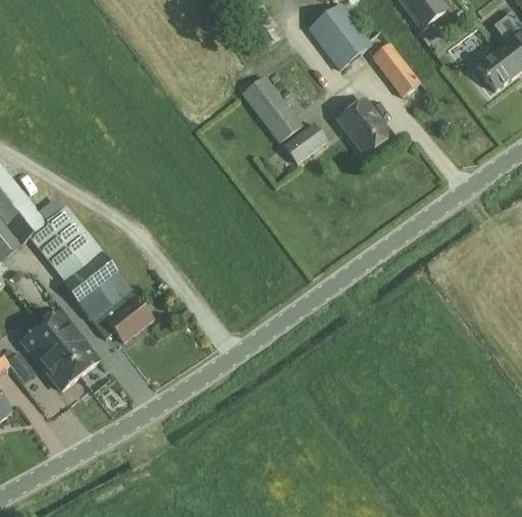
[(400,0),(422,29),(447,11),(437,0),(400,0)]
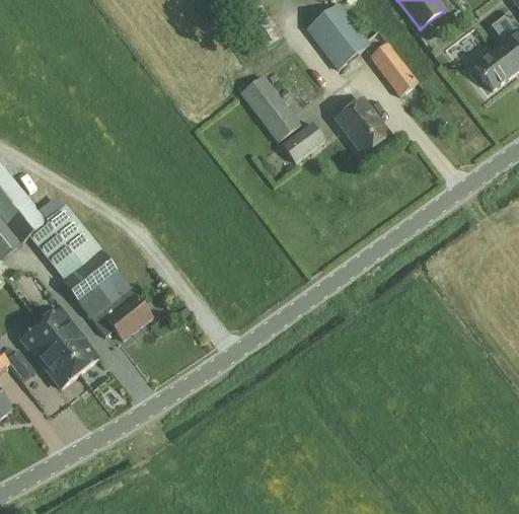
[(518,29),(503,43),(504,44),(494,51),(493,50),(473,64),(483,76),(482,77),(484,80),(485,79),(493,89),(518,68),(518,0),(514,0),(518,6),(518,29)]
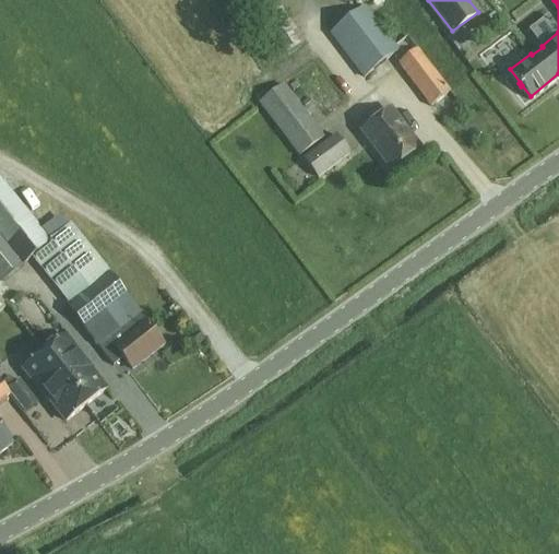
[(330,31),(363,73),(399,45),(366,2),(330,31)]
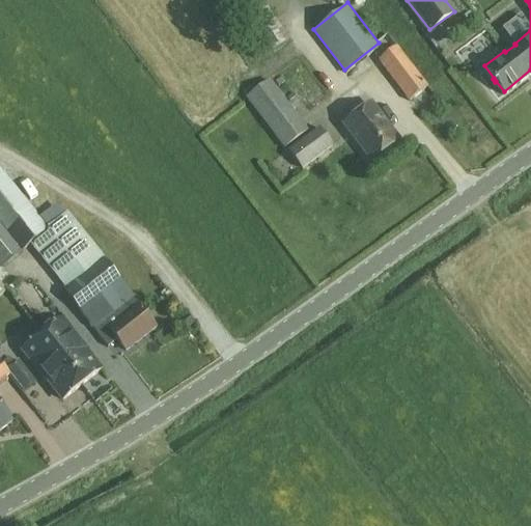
[(378,56),(409,97),(427,82),(396,42),(378,56)]
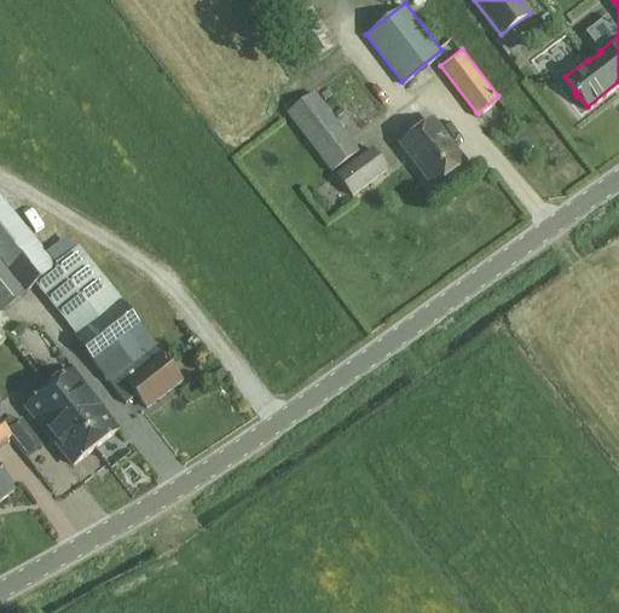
[(287,109),(331,169),(359,148),(314,88),(287,109)]
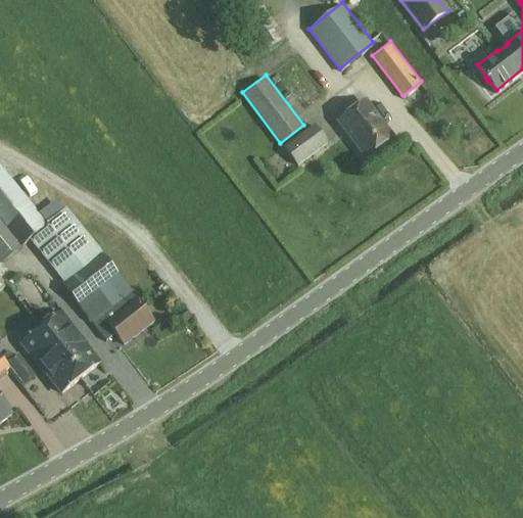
[(367,155),(393,135),(366,99),(339,120),(367,155)]
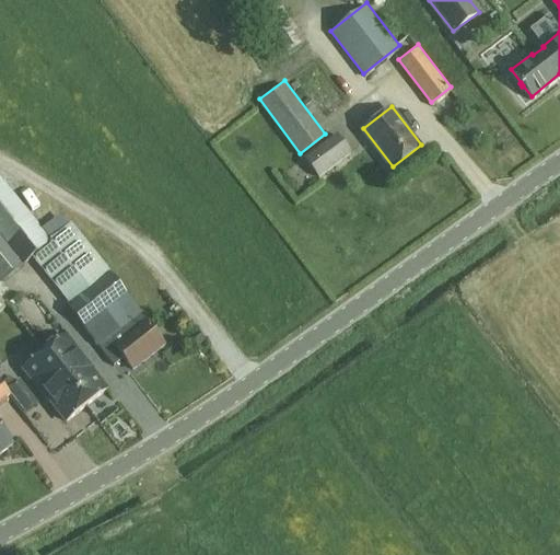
[(318,174),(352,150),(337,130),(322,141),(304,154),(318,174)]
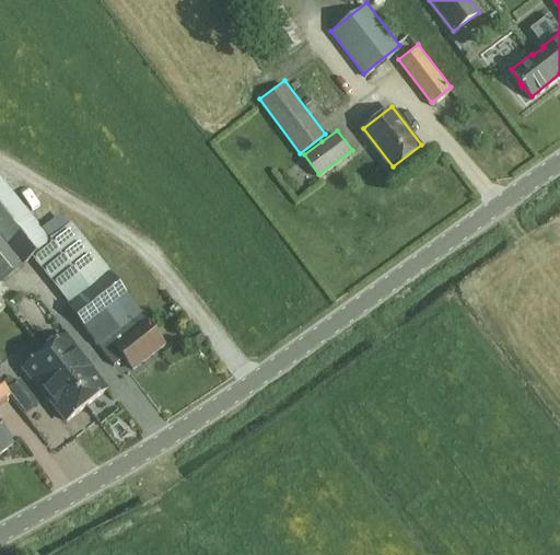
[(0,173),(0,233),(22,262),(31,254),(32,255),(33,255),(108,354),(118,347),(132,366),(164,342),(139,310),(85,240),(86,239),(71,219),(63,223),(57,215),(41,227),(0,173)]
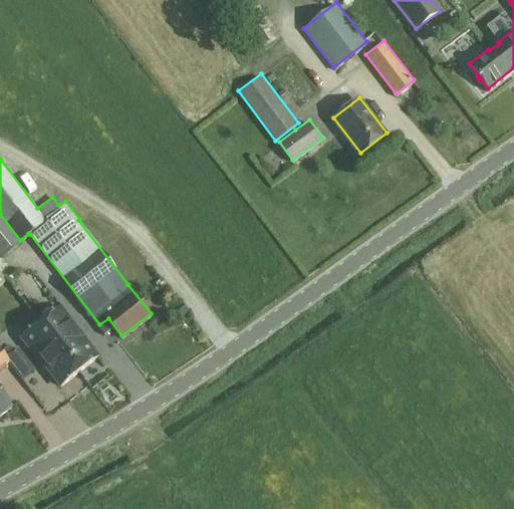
[(0,214),(0,258),(22,241),(22,240),(29,234),(28,233),(20,240),(0,214)]
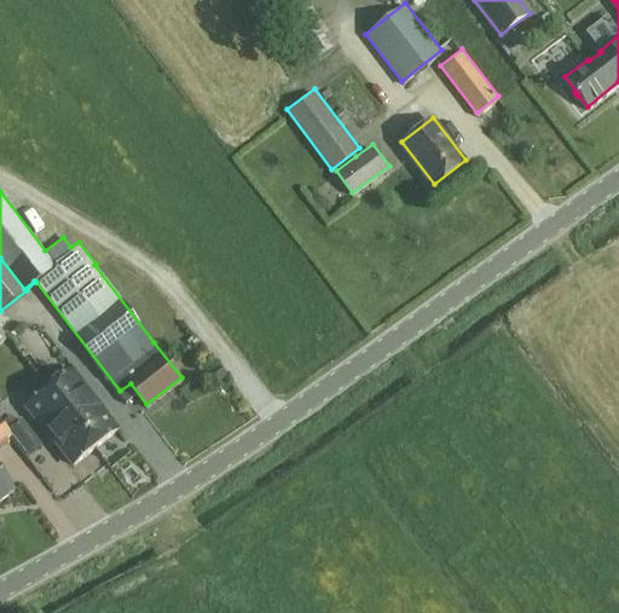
[(94,399),(96,398),(73,368),(48,386),(96,444),(117,427),(94,399)]
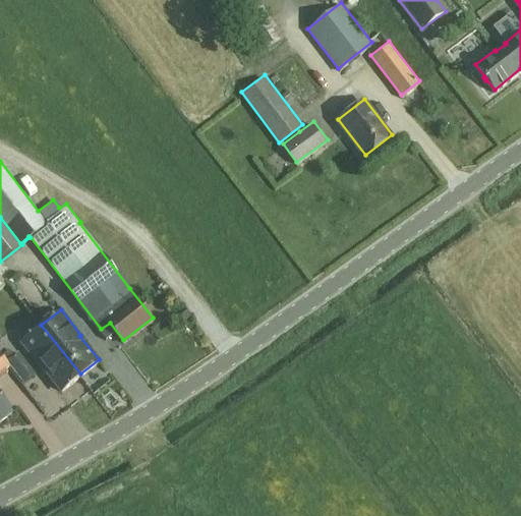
[(21,340),(42,365),(43,364),(62,389),(80,374),(41,325),(21,340)]
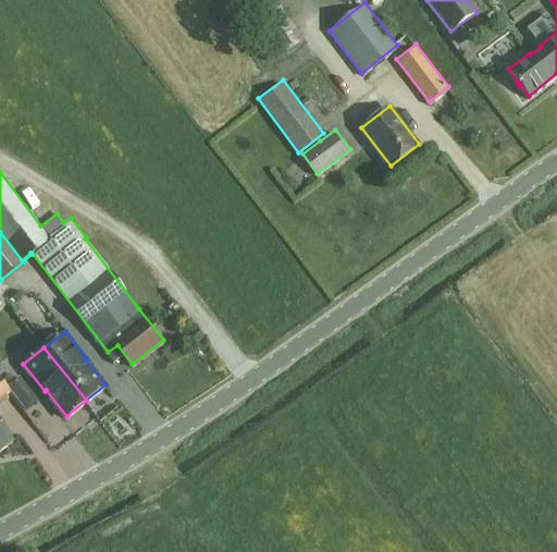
[(0,448),(12,439),(0,421),(0,401),(9,394),(7,392),(11,390),(0,376),(0,448)]
